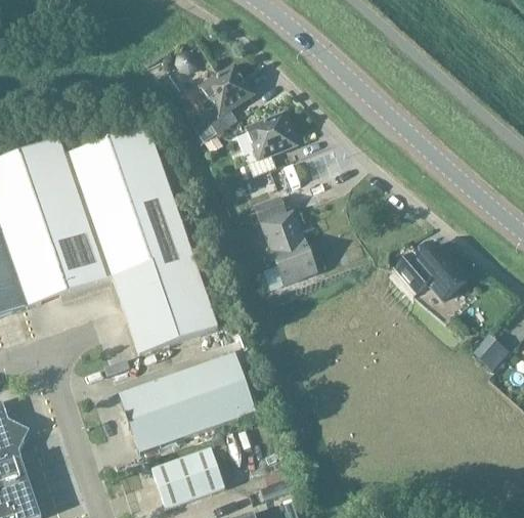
[(229,105),(252,91),(233,62),(200,84),(218,113),(208,119),(216,131),(236,118),(229,105)]
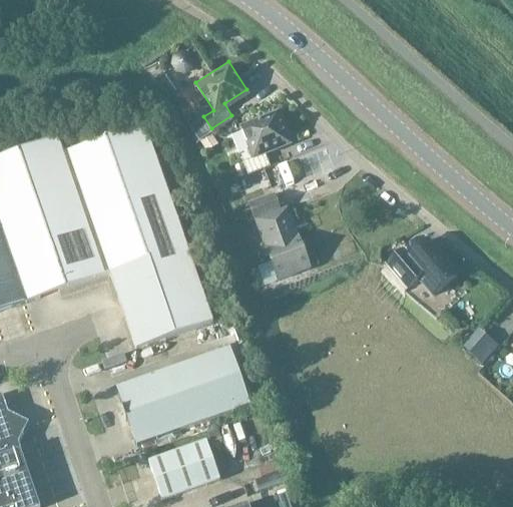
[(265,149),(289,139),(277,108),(240,122),(252,153),(241,157),(246,170),(270,162),(265,149)]
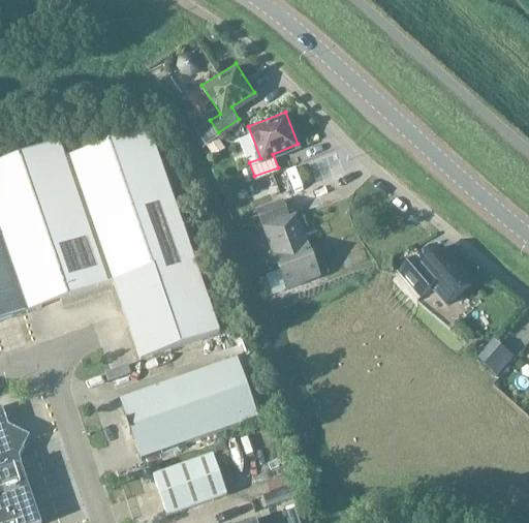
[(196,114),(194,126),(195,126),(206,143),(218,134),(210,123),(210,120),(210,118),(196,114)]
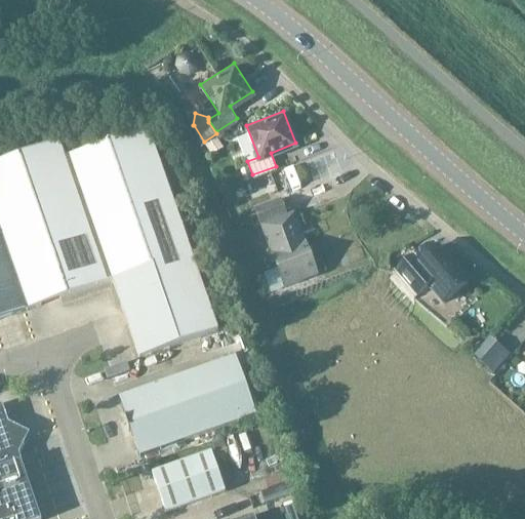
[(69,151),(112,276),(138,353),(217,325),(147,123),(69,151)]
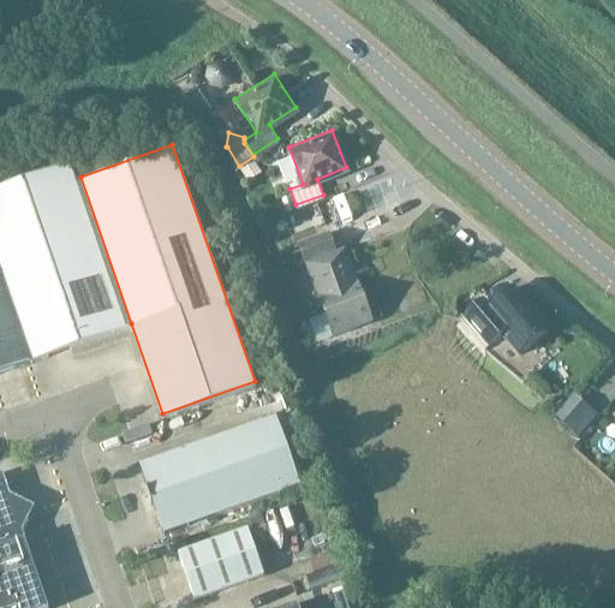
[(0,260),(34,357),(131,323),(81,177),(75,178),(69,159),(0,183),(0,260)]
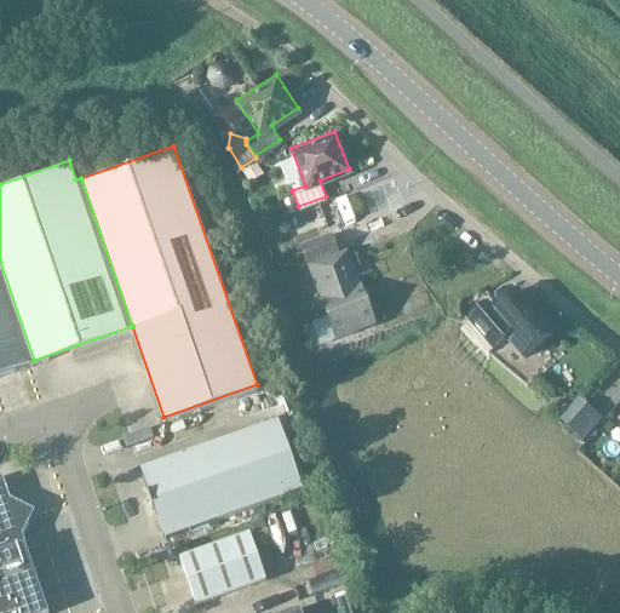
[(300,241),(308,261),(336,333),(373,319),(365,294),(361,296),(344,248),(346,247),(346,246),(337,250),(329,230),(300,241)]
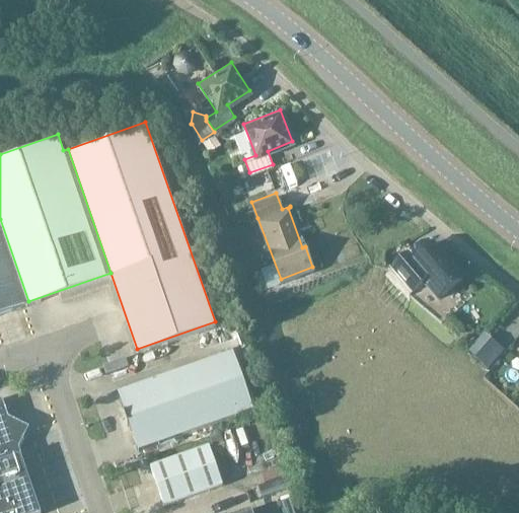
[(0,310),(28,301),(0,219),(0,310)]
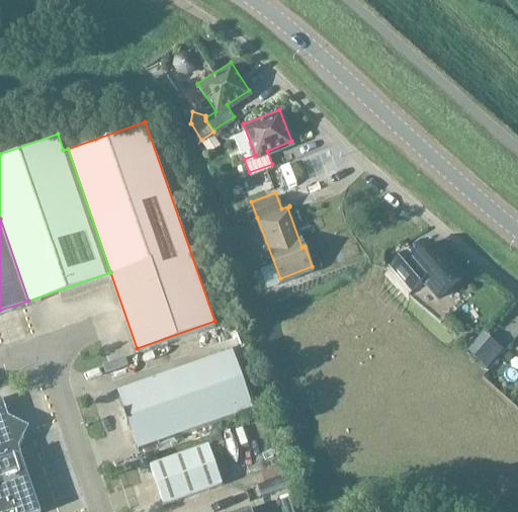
[(406,249),(390,263),(410,287),(422,277),(436,294),(460,273),(431,238),(411,255),(406,249)]
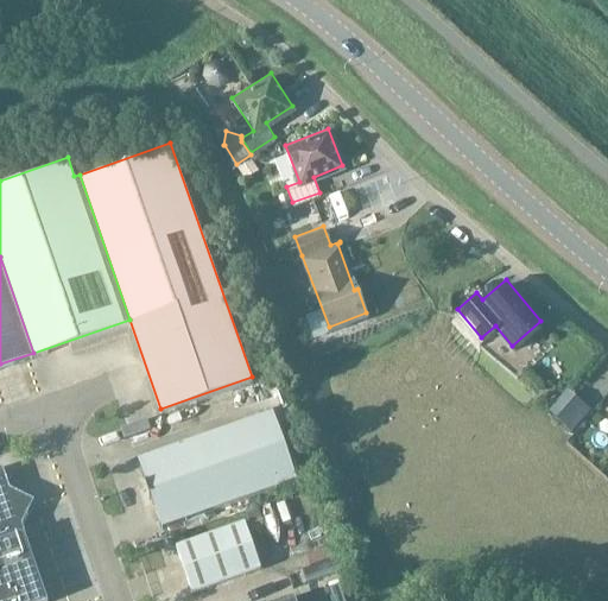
[(266,367),(249,372),(255,388),(271,384),(266,367)]
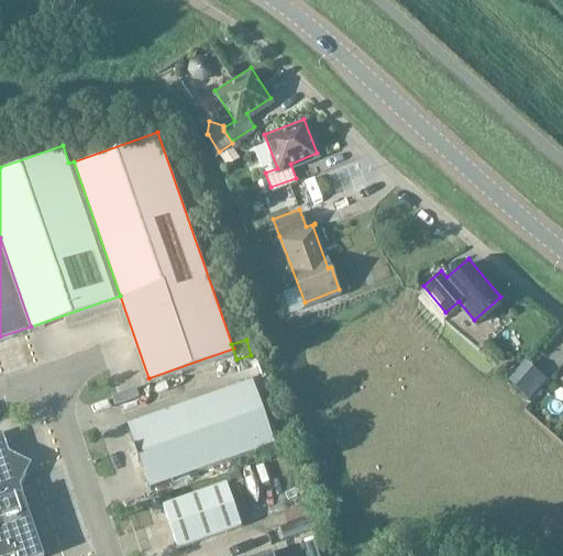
[(545,373),(532,362),(518,378),(530,390),(545,373)]
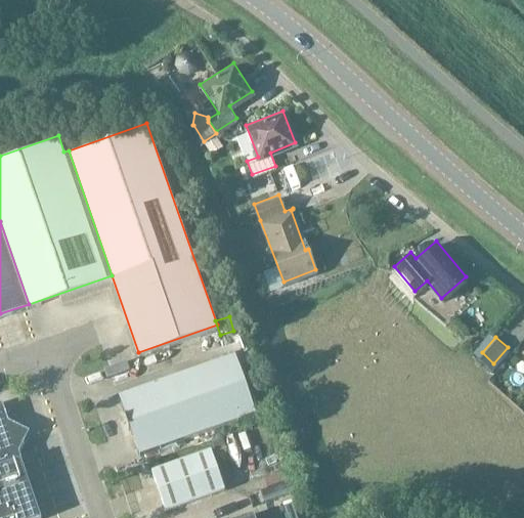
[(234,352),(119,393),(139,451),(255,411),(234,352)]
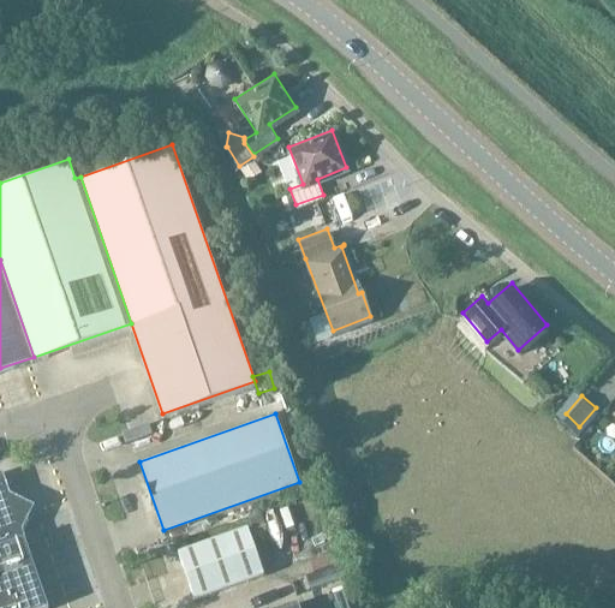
[(1,470),(0,469),(0,607),(41,607),(48,606),(24,537),(22,525),(34,502),(9,490),(1,470)]
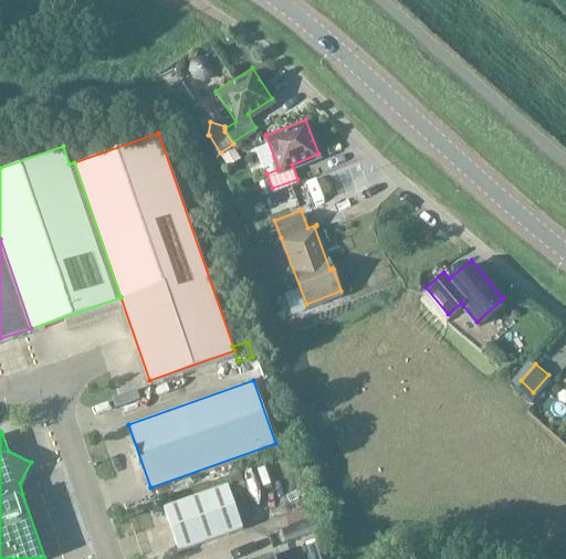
[(242,462),(227,468),(232,483),(248,476),(242,462)]
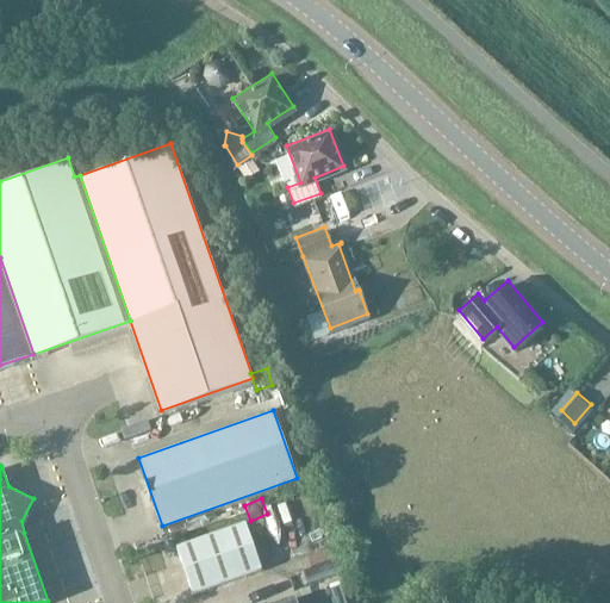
[(175,542),(176,545),(192,589),(260,565),(244,518),(175,542)]
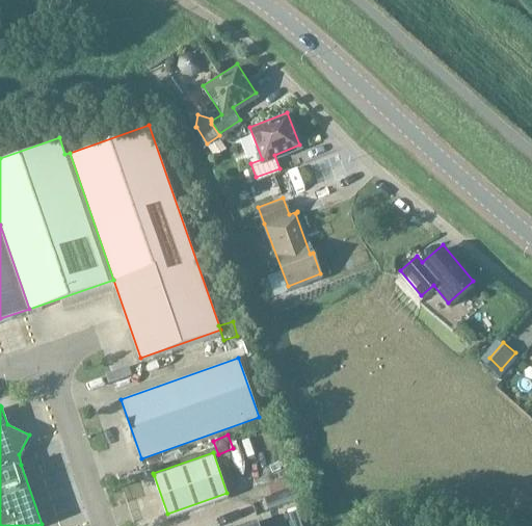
[(265,487),(287,480),(285,472),(263,478),(265,487)]
